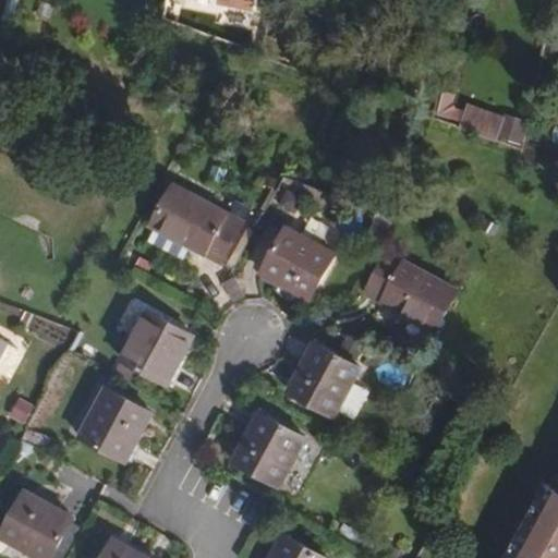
[(221,0),(220,4),(259,10),(261,0),(221,0)]
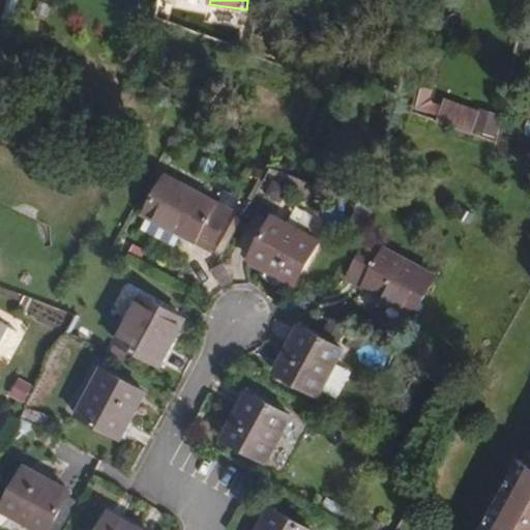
[(432,88),(420,85),(414,109),(438,115),(441,104),(432,101),(430,97),(432,88)]
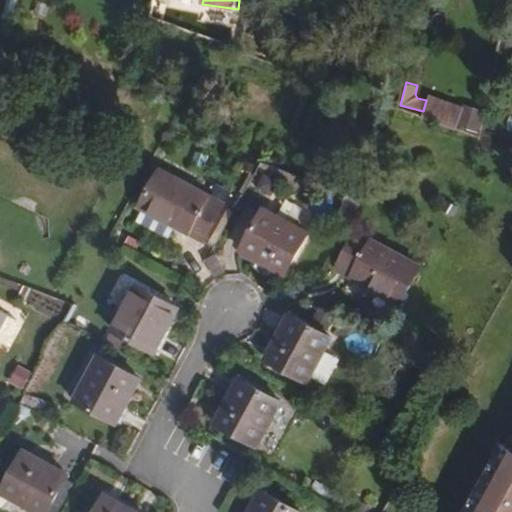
[(500,134),(482,129),(478,147),(496,154),(500,134)]
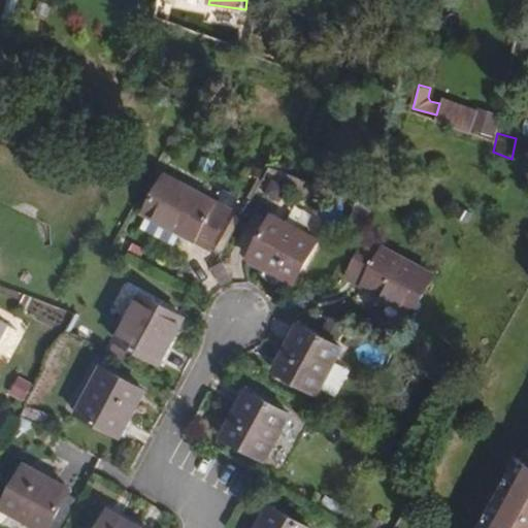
[(221,160),(207,155),(201,169),(215,174),(221,160)]
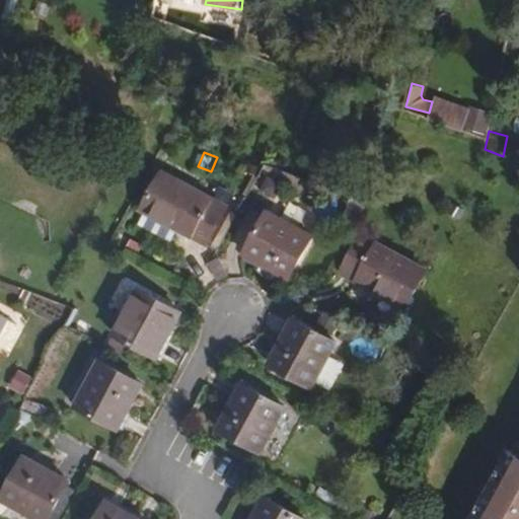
[(209,246),(230,208),(165,171),(145,211),(209,246)]
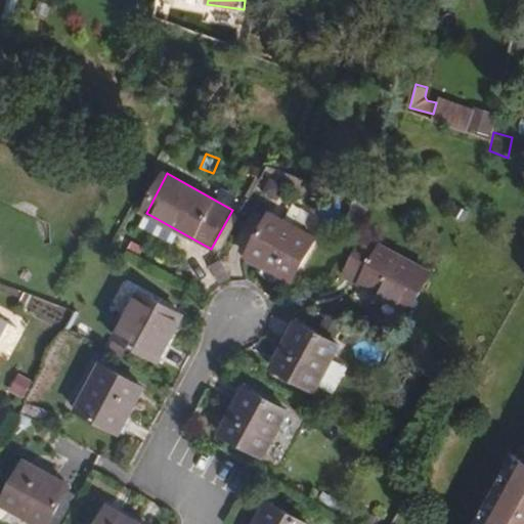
[(289,182),(273,174),(265,189),(280,198),(289,182)]
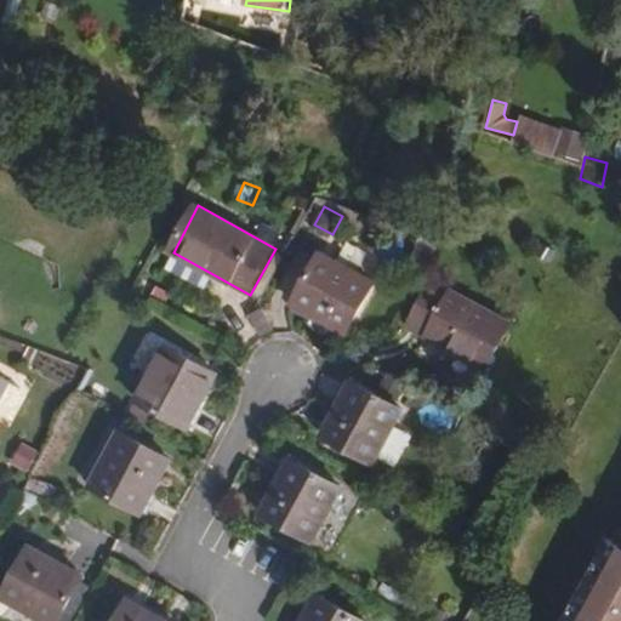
[(440,244),(423,231),(412,262),(422,269),(440,244)]
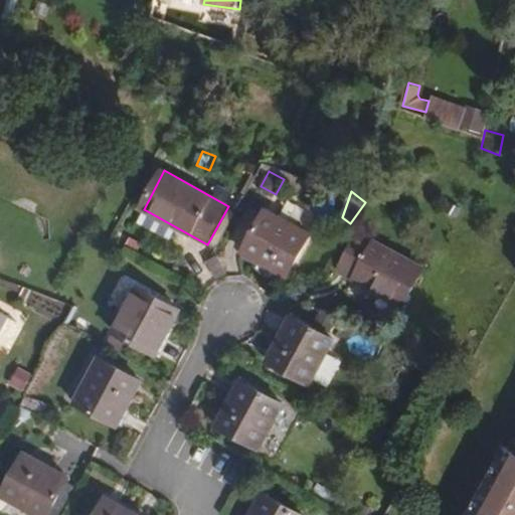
[(288,277),(311,233),(268,208),(244,251),(288,277)]
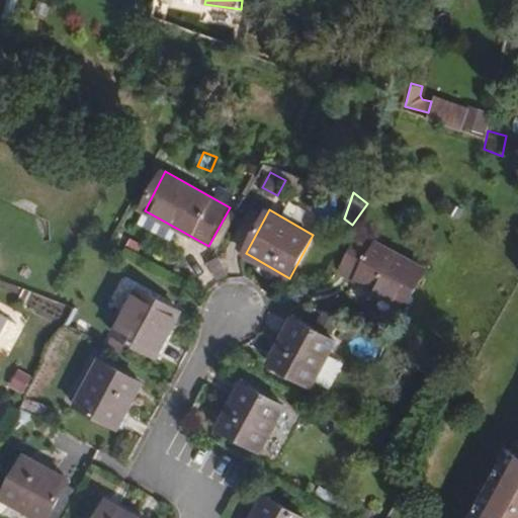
[(406,308),(427,269),(365,235),(343,274),(406,308)]
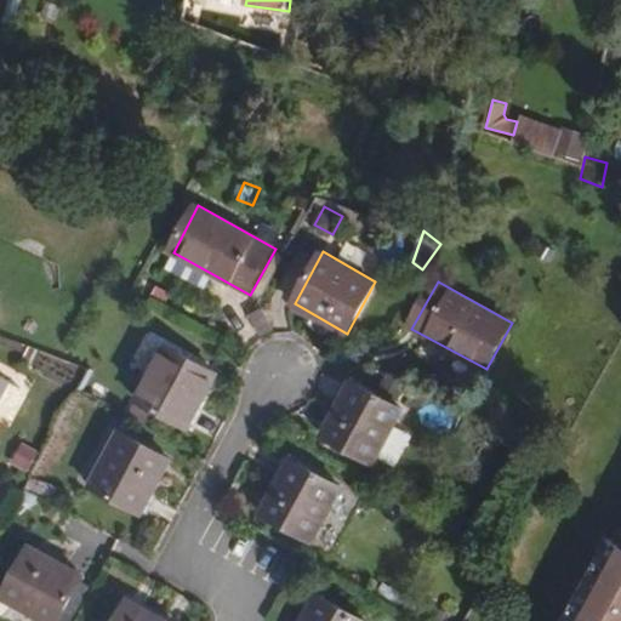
[(134,364),(149,372),(164,343),(148,335),(134,364)]
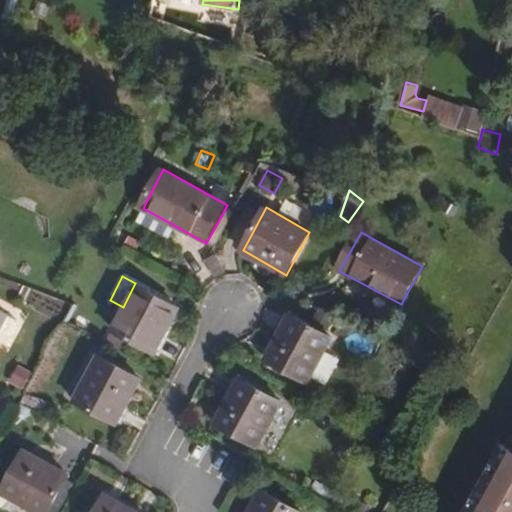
[(154,351),(178,308),(138,285),(115,329),(154,351)]
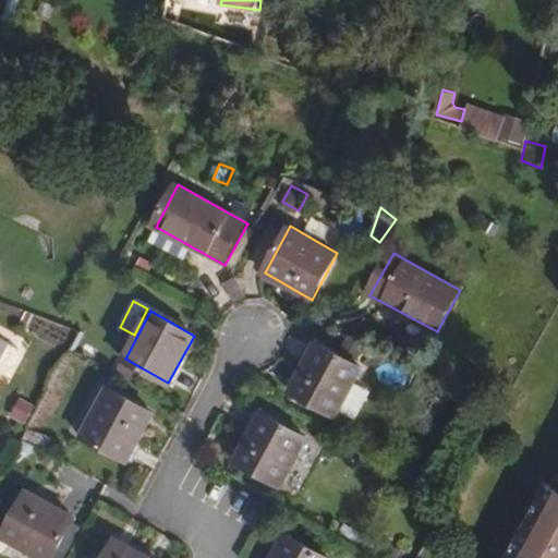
[(9,364),(14,352),(14,346),(4,340),(0,348),(0,364),(2,366),(9,364)]
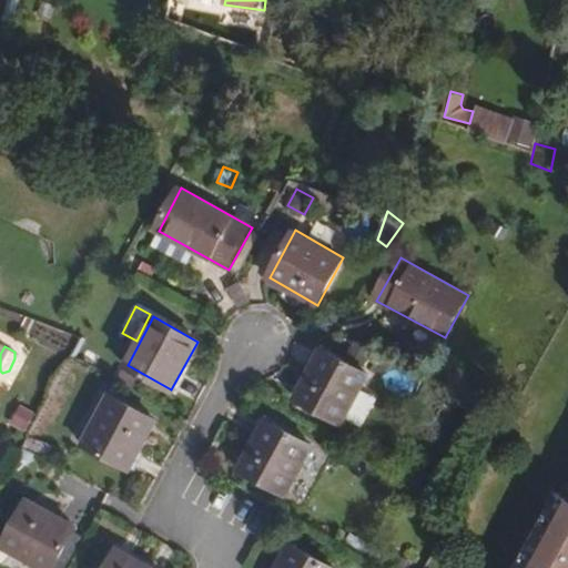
[(341,423),(368,373),(322,348),(295,397),(341,423)]
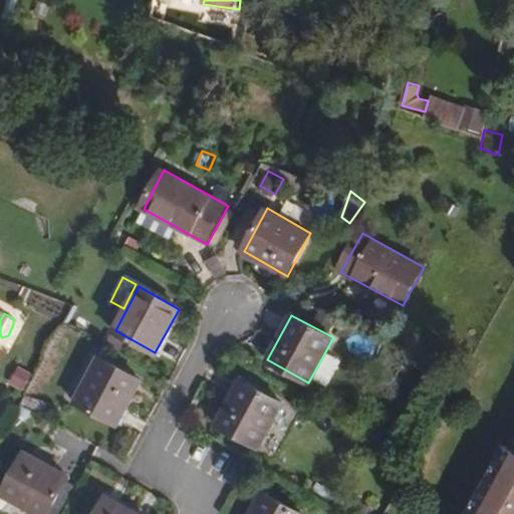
[(105,329),(101,338),(123,351),(129,342),(105,329)]
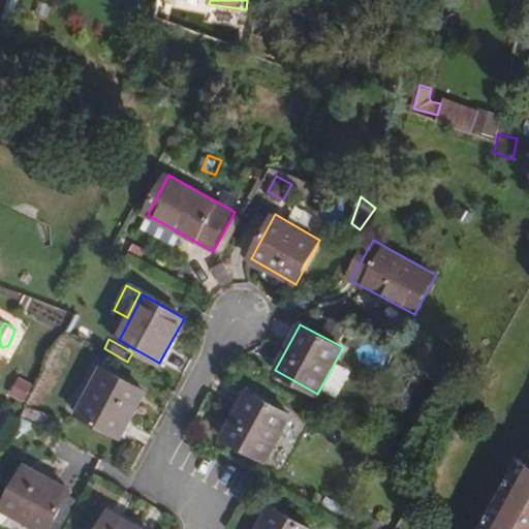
[(121,437),(147,392),(104,367),(79,414),(121,437)]
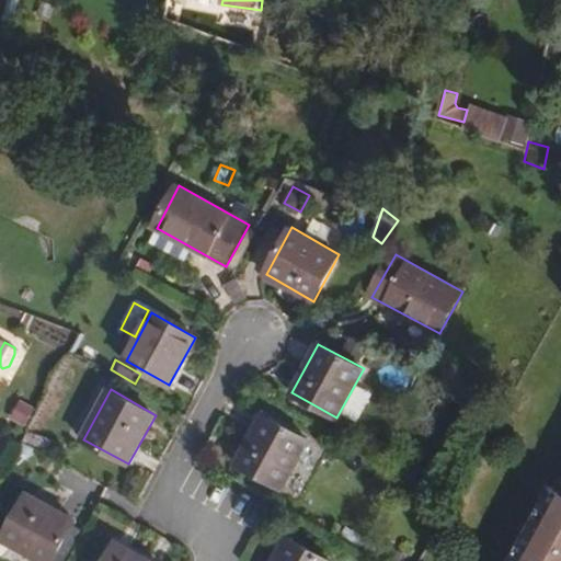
[(282,487),(308,439),(264,414),(238,461),(282,487)]
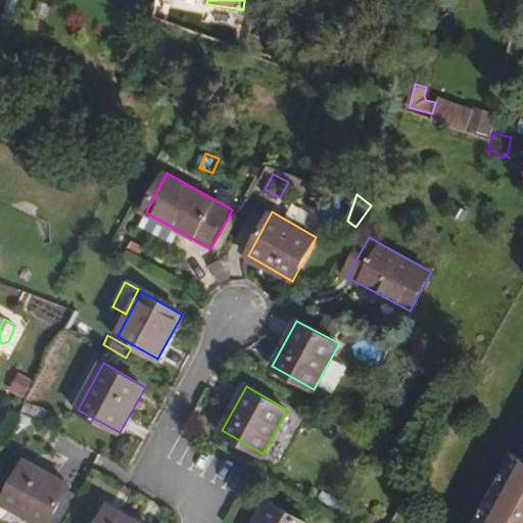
[(21,395),(9,388),(3,399),(15,407),(21,395)]
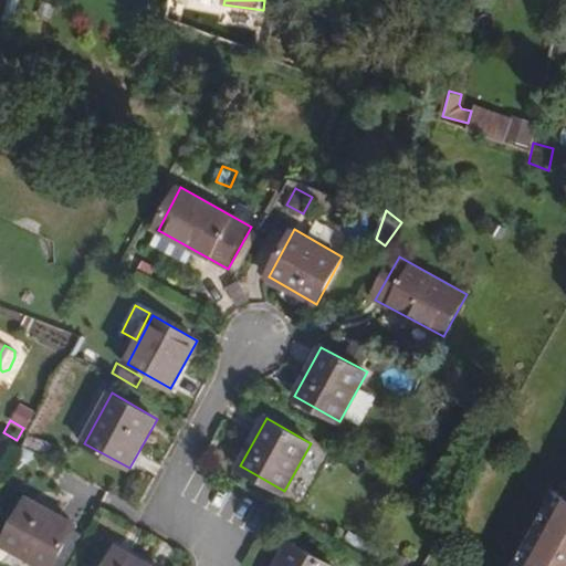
[(53,443),(35,435),(31,443),(49,452),(53,443)]
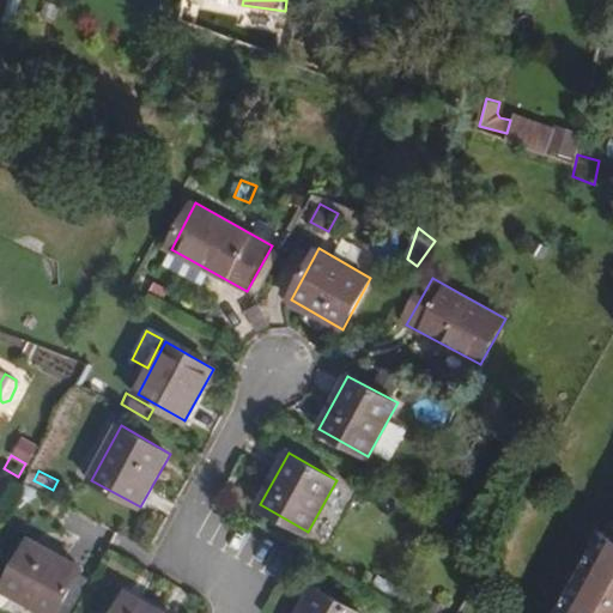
[(612,612),(612,514),(612,515),(602,519),(595,532),(601,535),(594,547),(583,551),(552,605),(556,612),(554,612),(612,612)]
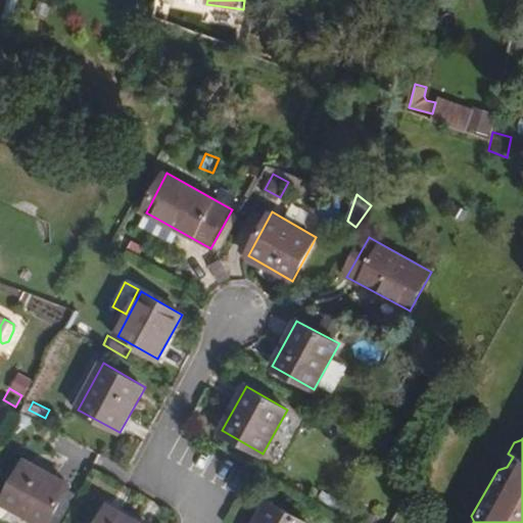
[(507,467),(513,457),(508,454),(503,450),(495,462),(497,470),(507,467)]
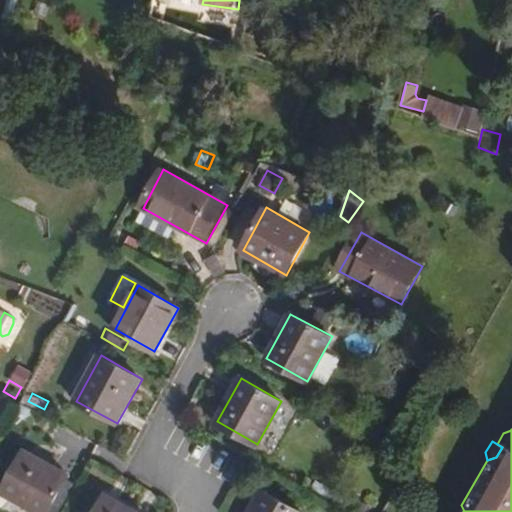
[(38,511),(50,511),(71,474),(26,450),(3,492),(38,511)]
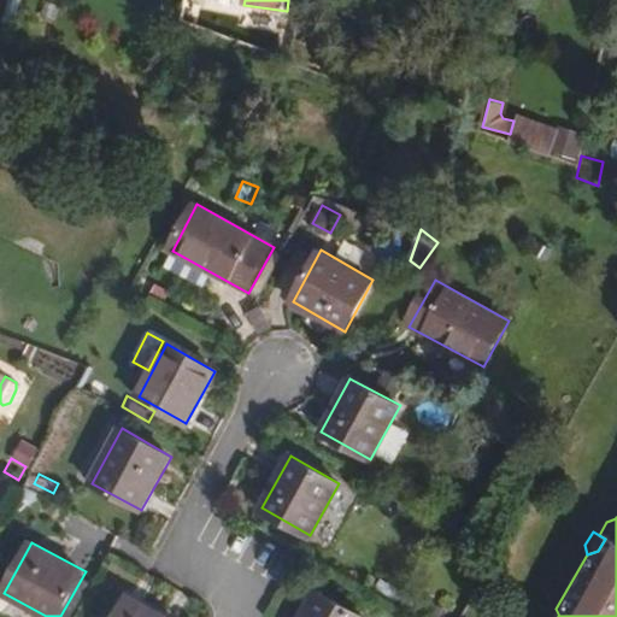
[(375,592),(412,612),(421,598),(385,576),(375,592)]
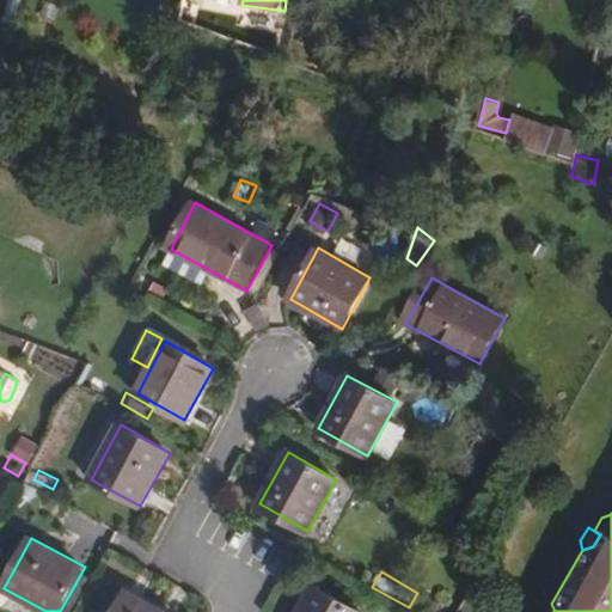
[(363,611),(316,585),(300,611),(363,611)]
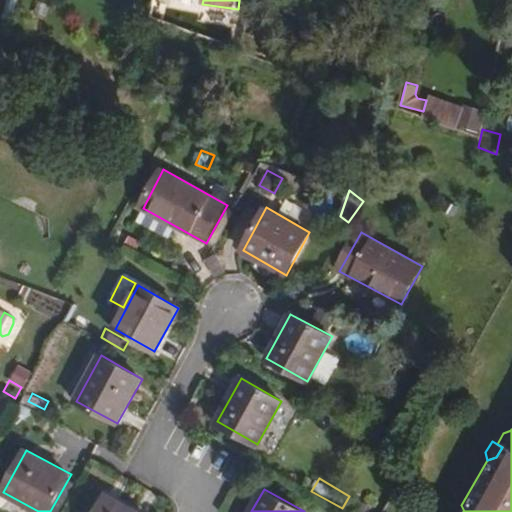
[(139,511),(106,493),(96,511),(139,511)]
